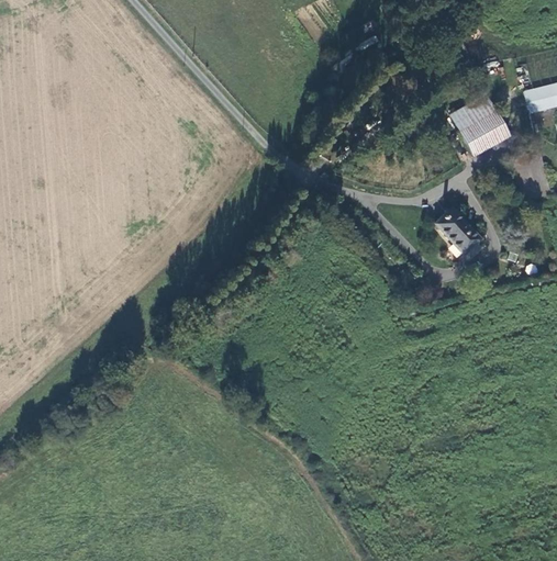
[(556,83),(524,91),(530,113),(556,105),(556,83)]
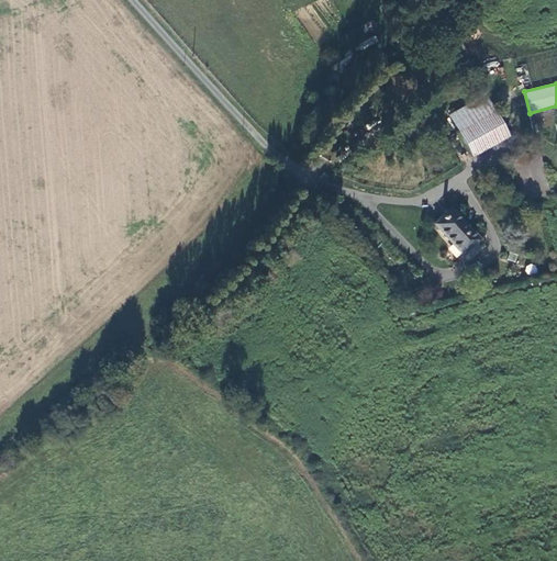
[(511,133),(486,92),(449,114),(475,155),(511,133)]
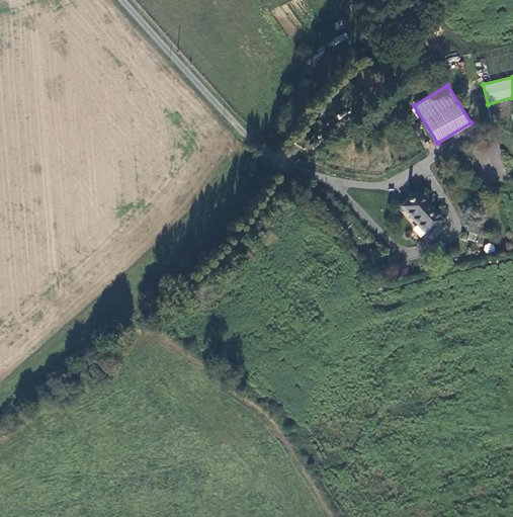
[(418,191),(403,205),(428,234),(443,220),(418,191)]
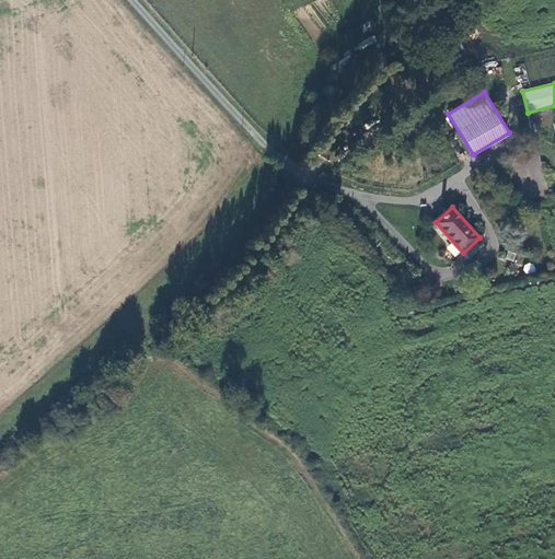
[(540,261),(529,263),(530,272),(541,271),(540,261)]
